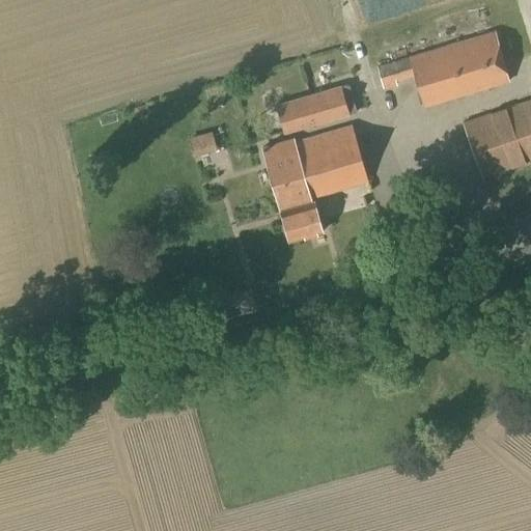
[(509,83),(495,31),(408,57),(376,65),(383,90),(397,86),(396,82),(414,77),(423,109),(509,83)]
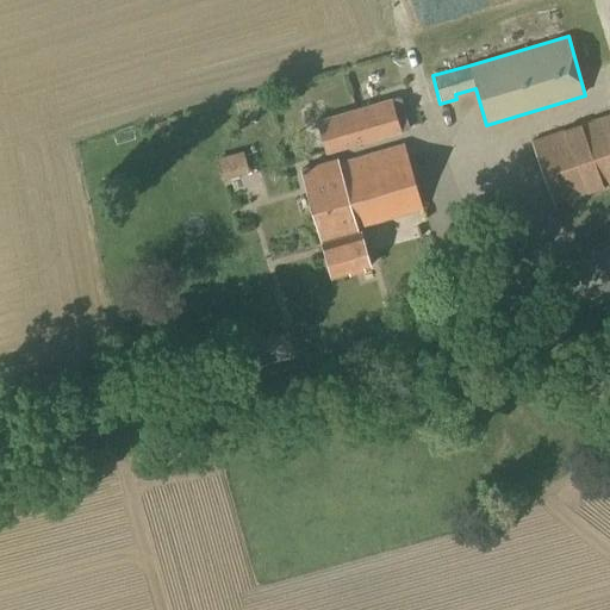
[(325,155),(402,132),(400,132),(409,129),(400,97),(391,99),(315,122),(325,155)]
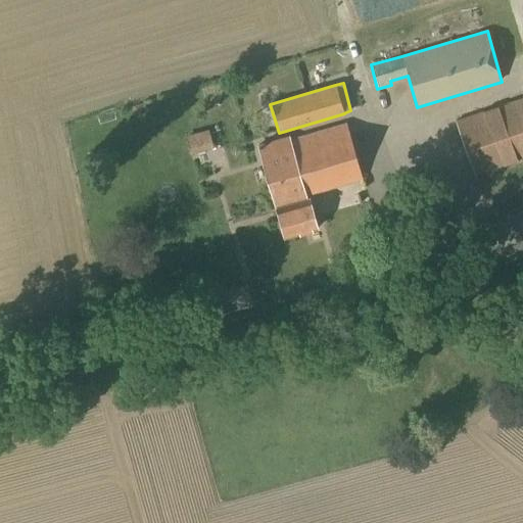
[(522,97),(454,122),(474,176),(522,158),(522,97)]
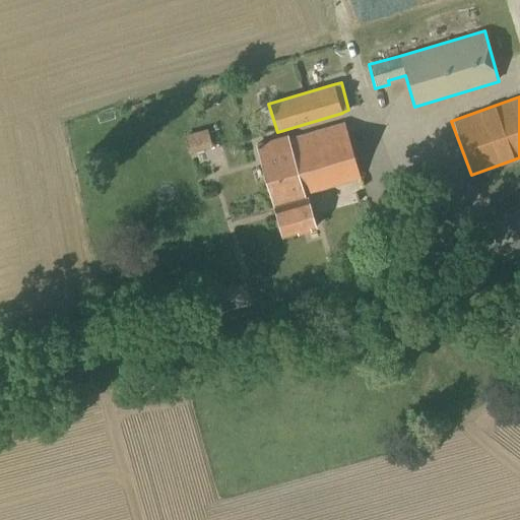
[(362,179),(344,123),(288,138),(287,135),(255,144),(273,207),(275,206),(283,236),(316,226),(307,197),(306,195),(362,179)]
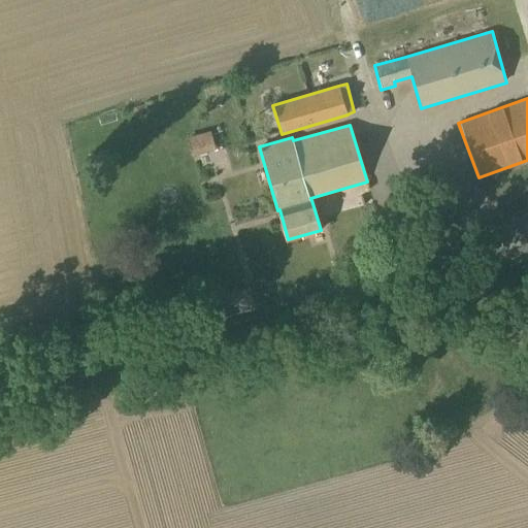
[(510,266),(527,259),(527,211),(496,224),(510,266)]
